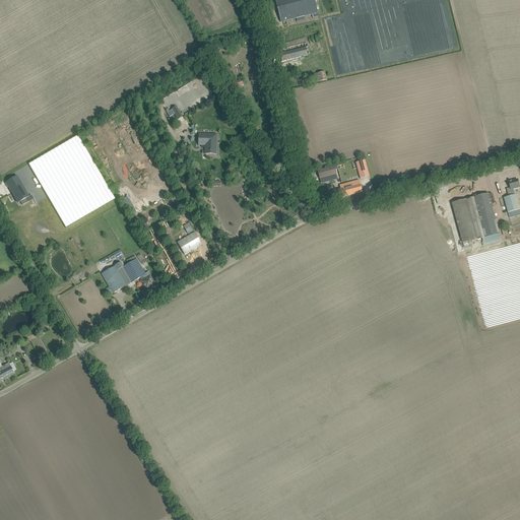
[(319,16),(314,0),(275,0),(280,22),(297,18),(297,21),(304,20),(304,17),(312,14),(313,18),(319,16)]
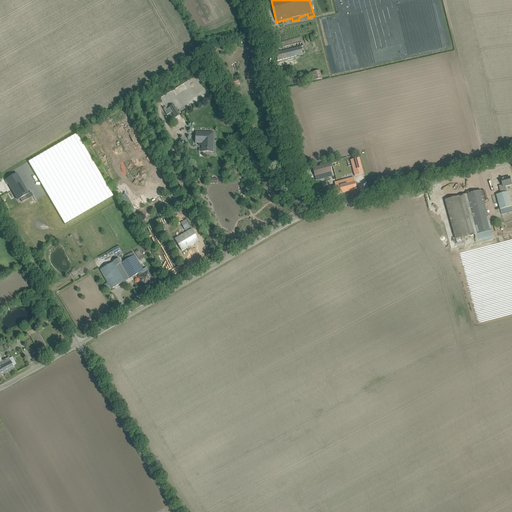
[(300,43),(282,47),(283,51),(275,53),(277,61),(303,55),(301,47),(303,46),(302,43),(300,43)]
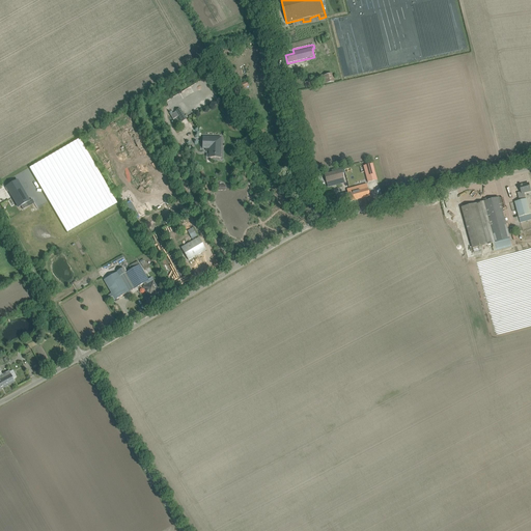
[(300,67),(306,88),(311,87),(308,77),(306,78),(305,75),(307,74),(305,65),(300,67)]
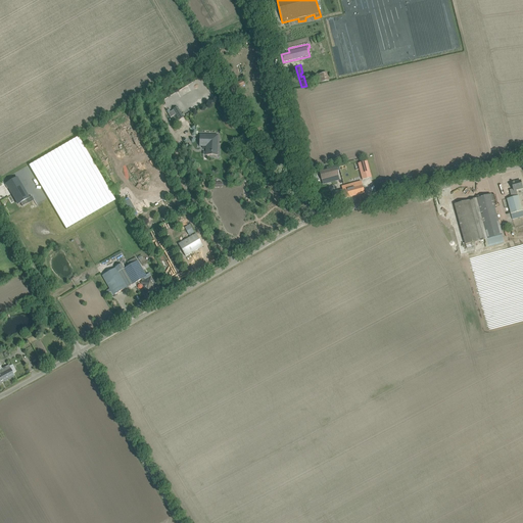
[(318,84),(329,81),(327,73),(316,76),(318,84)]
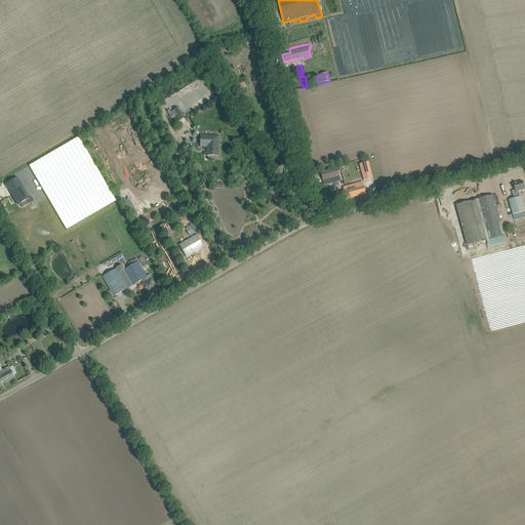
[(185,118),(177,107),(173,110),(173,111),(168,114),(171,118),(176,115),(179,121),(185,118)]
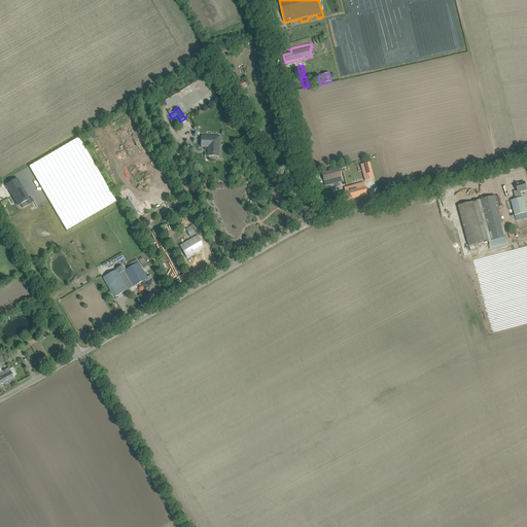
[(201,147),(208,148),(208,156),(219,157),(219,137),(201,136),(201,147)]
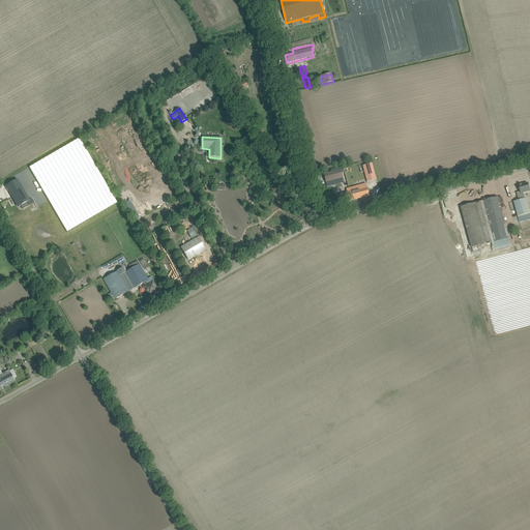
[(80,139),(29,168),(67,233),(118,203),(81,140),(80,139)]
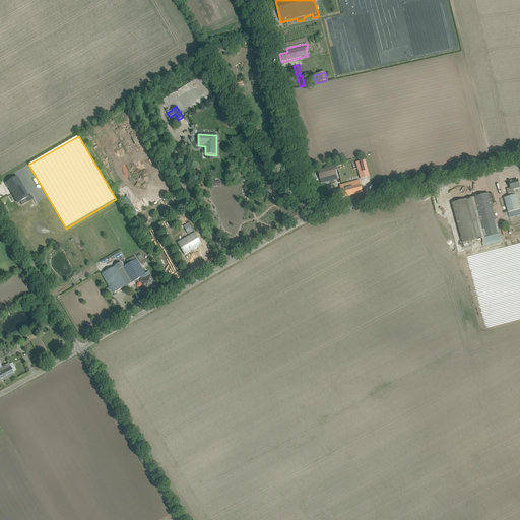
[(361,179),(369,176),(365,160),(356,163),(361,179)]
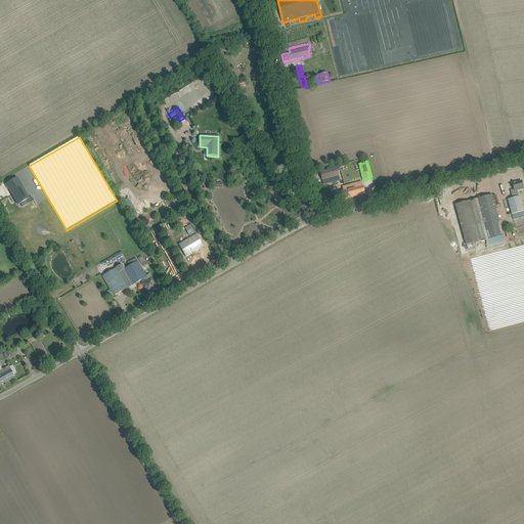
[(328,170),(319,172),(321,180),(322,180),(339,176),(338,171),(337,165),(326,168),(328,170)]
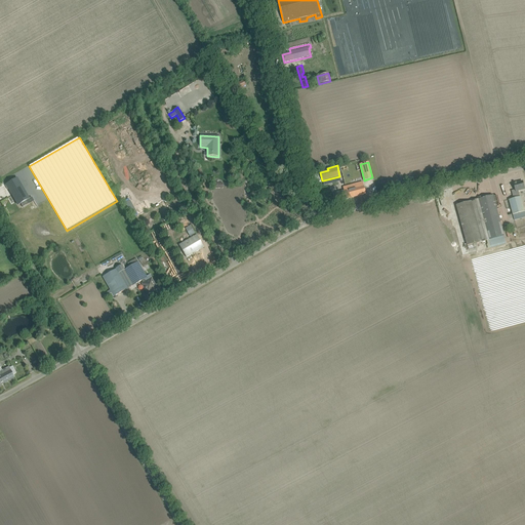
[(17,178),(6,185),(18,205),(21,204),(23,207),(29,203),(27,200),(29,199),(17,178)]
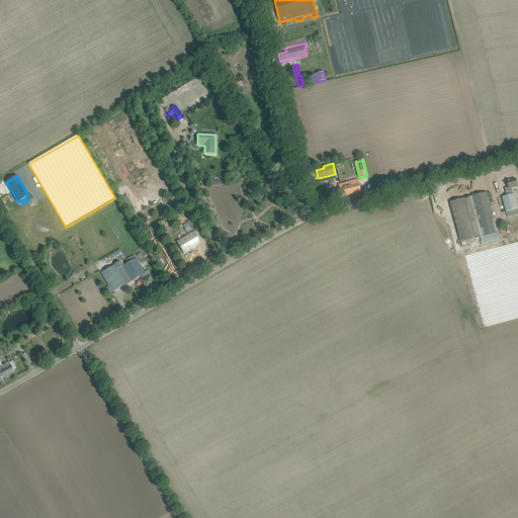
[(332,190),(334,198),(361,191),(358,179),(338,185),(339,188),(332,190)]
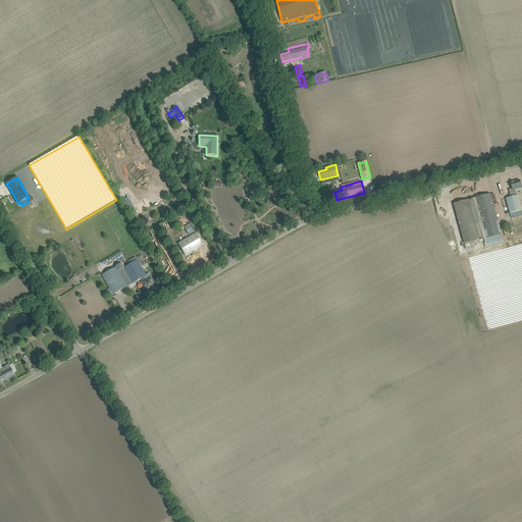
[(515,181),(511,183),(513,189),(509,190),(509,192),(511,198),(506,199),(510,214),(521,210),(518,196),(517,196),(516,190),(517,190),(521,189),(520,180),(515,181)]
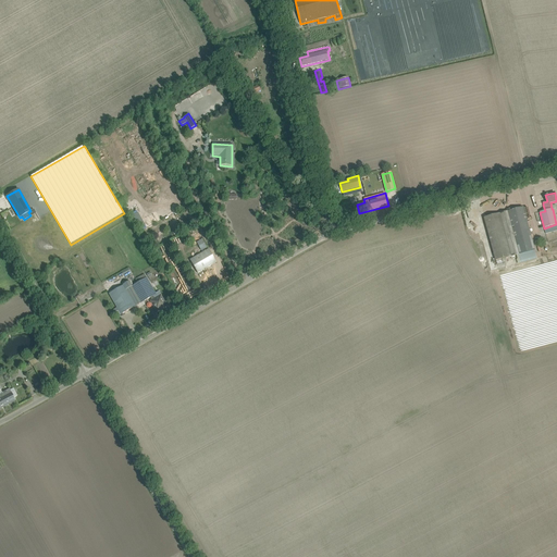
[(536,257),(535,250),(523,208),(485,218),(496,261),(518,255),(520,261),(536,257)]
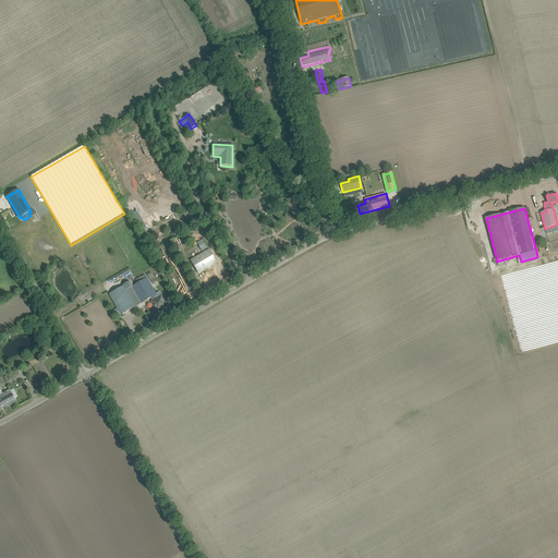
[(136,222),(141,233),(147,231),(144,219),(136,222)]
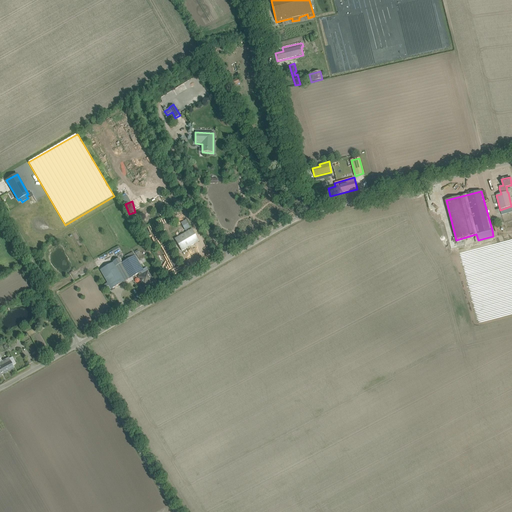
[(182,251),(199,241),(192,229),(174,239),(182,251)]
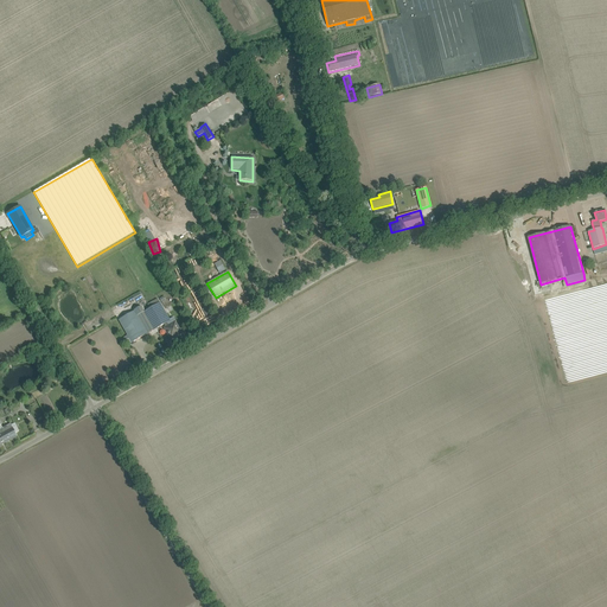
[(134,312),(119,320),(129,339),(125,342),(127,345),(132,343),(141,337),(148,333),(154,330),(164,325),(165,327),(164,328),(168,337),(171,339),(173,338),(181,333),(176,321),(173,318),(170,320),(160,304),(151,308),(144,312),(141,306),(134,311),(134,312)]
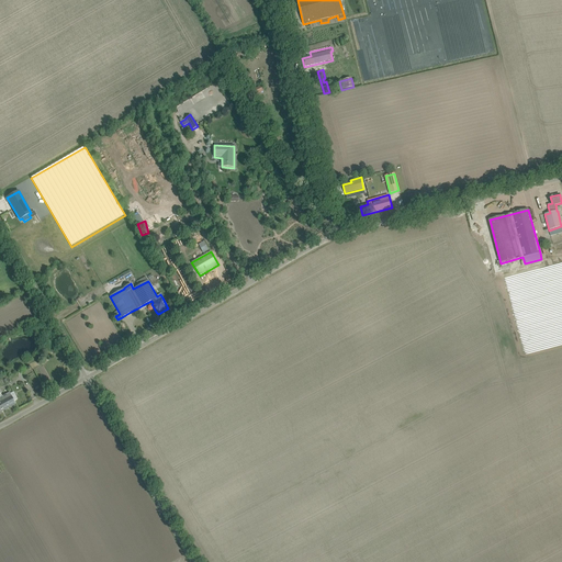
[(0,389),(0,402),(4,411),(15,404),(14,402),(18,401),(13,393),(10,395),(9,393),(2,396),(1,393),(2,393),(0,389)]
